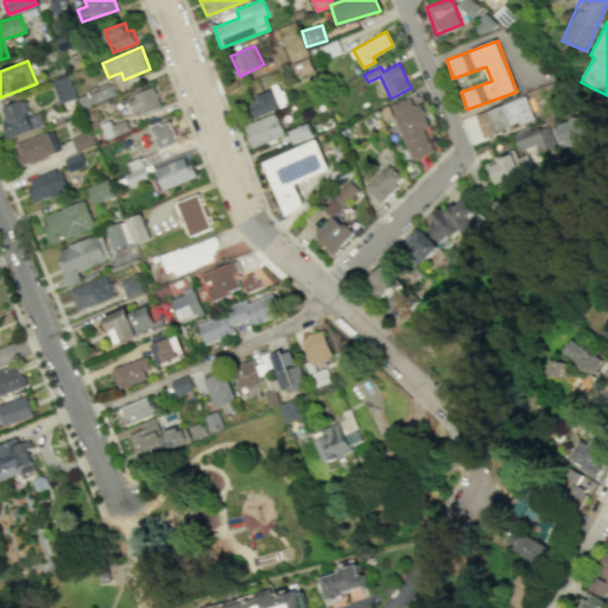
[(61,105),(76,97),(68,76),(52,82),(61,105)]
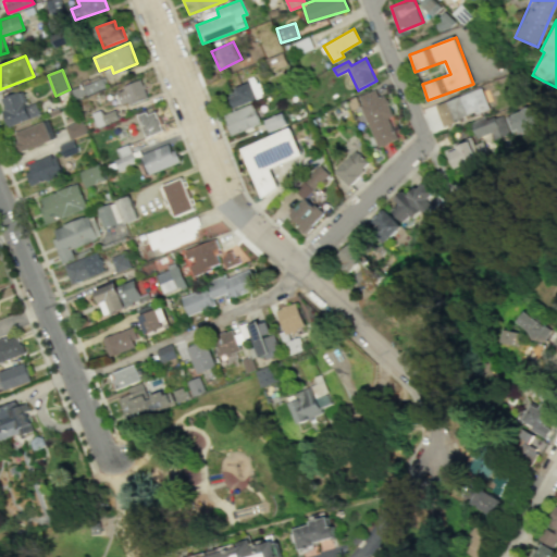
[(148,97),(141,79),(115,89),(122,107),(148,97)]
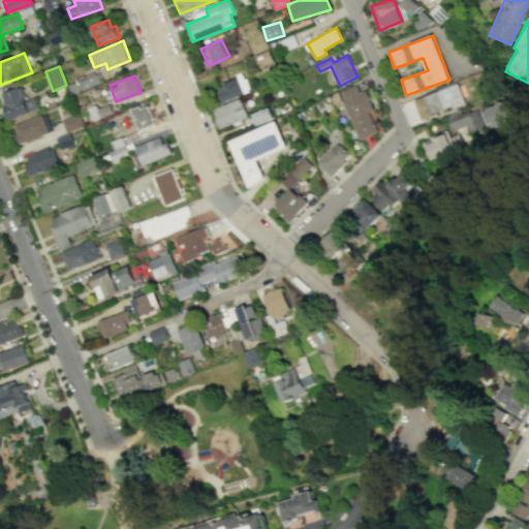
[(216,85),(221,101),(251,92),(245,75),(216,85)]
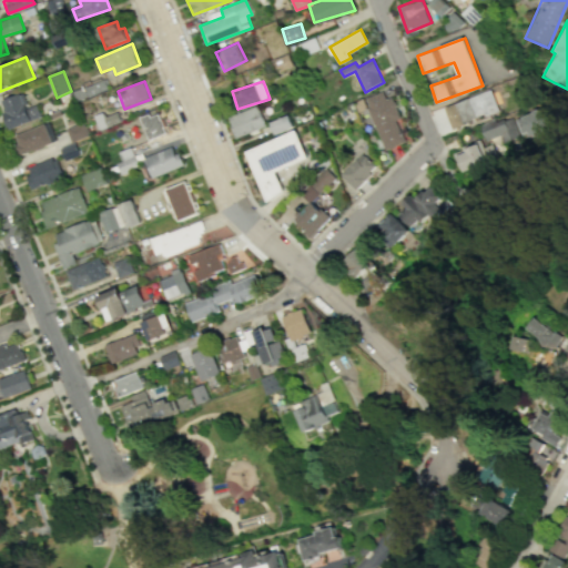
[(364,99),(386,150),(405,141),(396,120),(399,119),(387,89),(364,99)]
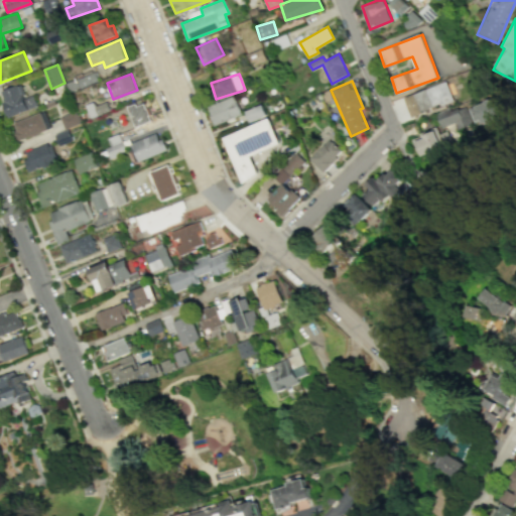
[(410,116),(453,100),(446,82),(403,97),(410,116)]
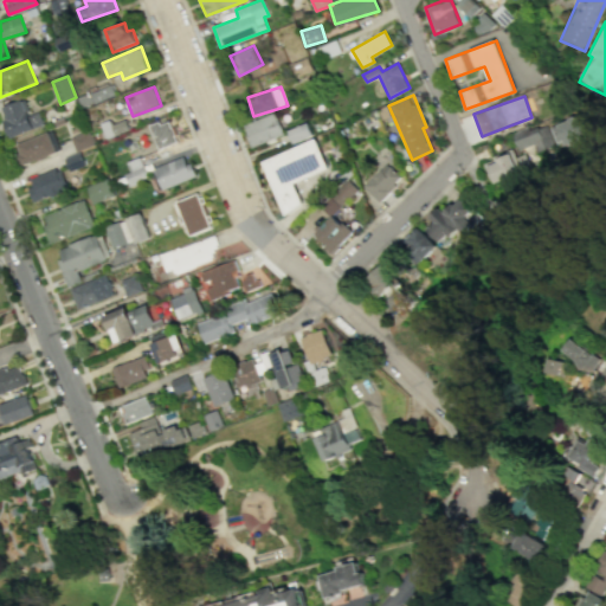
[(45,127),(40,111),(31,115),(26,100),(1,107),(10,137),(45,127)]
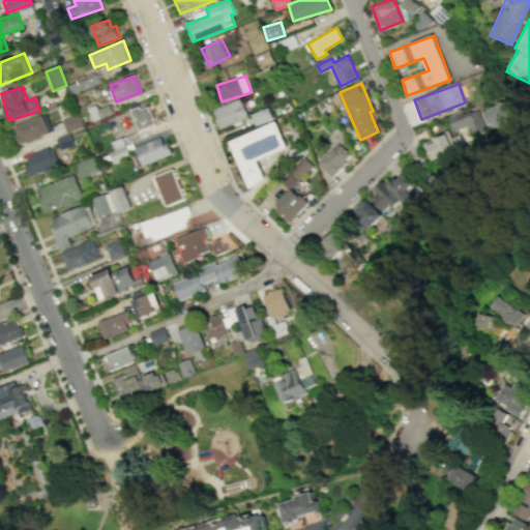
[(248,117),(241,98),(212,109),(219,128),(248,117)]
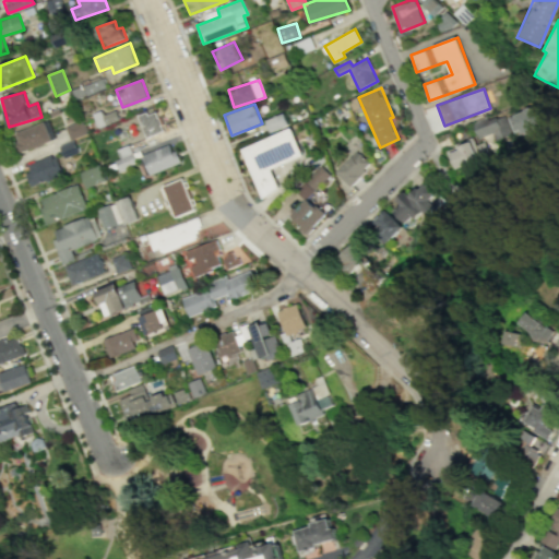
[(514,134),(549,122),(542,104),(508,116),(514,134)]
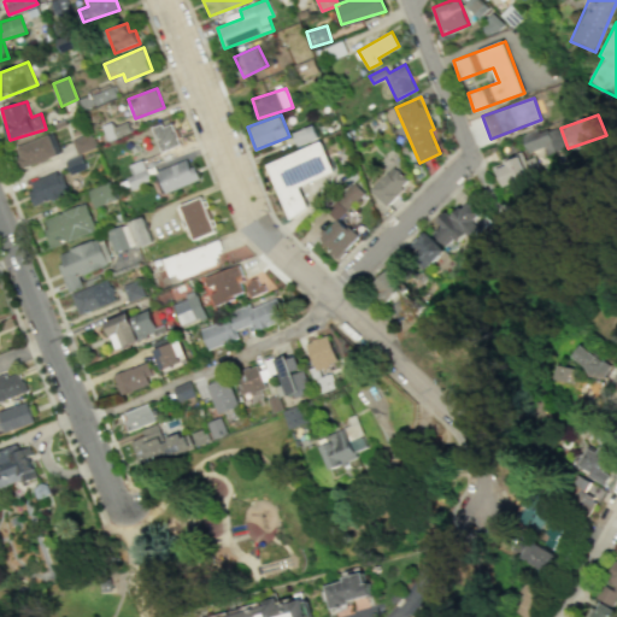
[(152,129),(162,152),(181,145),(171,122),(152,129)]
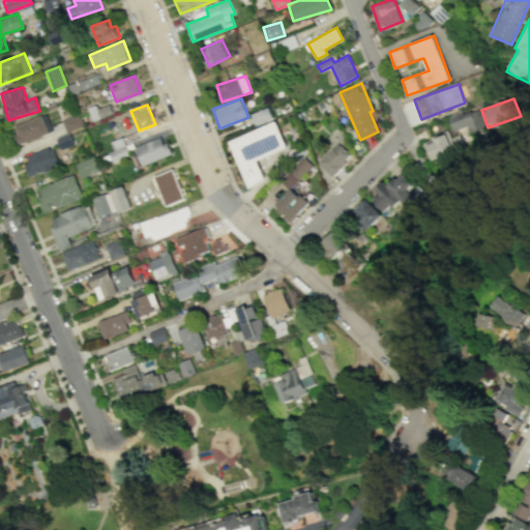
[(447,116),(452,131),(466,126),(468,133),(483,127),(476,109),(463,113),(462,110),(447,116)]
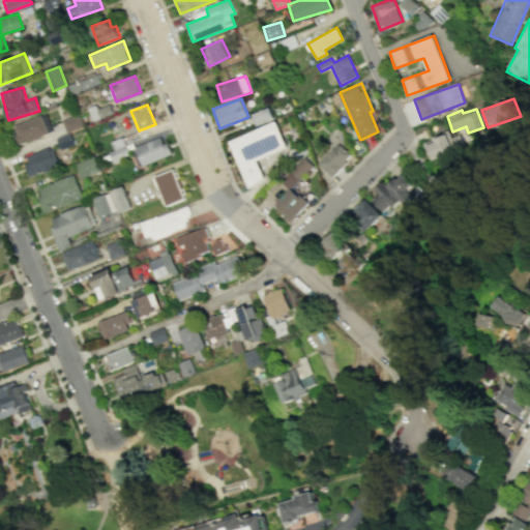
[(21,144),(49,133),(41,115),(13,127),(21,144)]
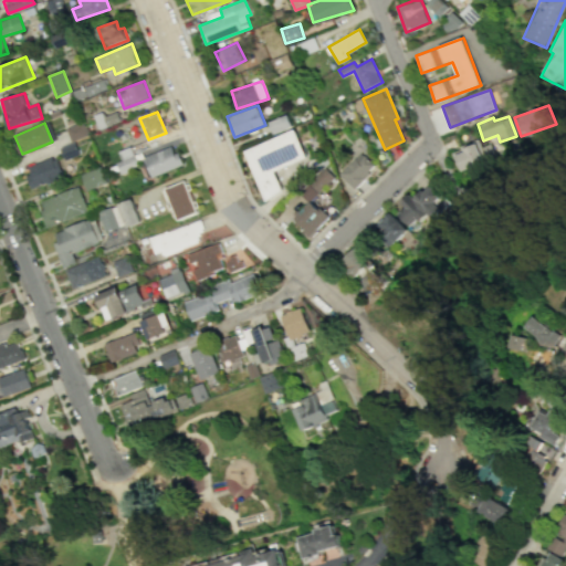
[(245,149),(265,199),(284,191),(275,170),(307,158),(296,129),(245,149)]
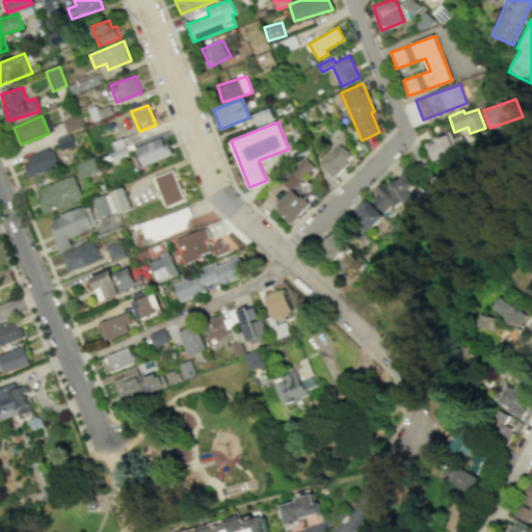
[(424,141),(432,161),(455,153),(447,132),(424,141)]
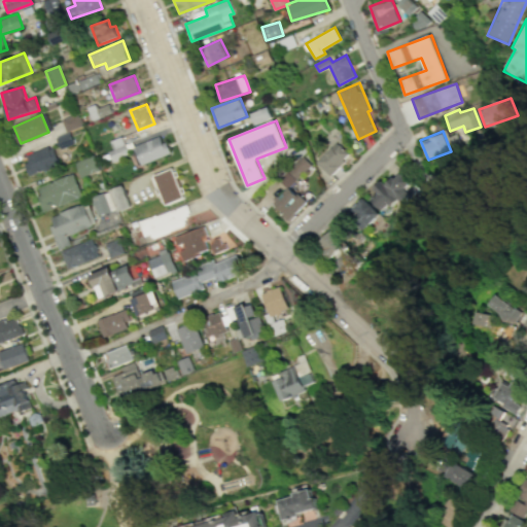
[(139,164),(169,155),(163,136),(134,145),(139,164)]
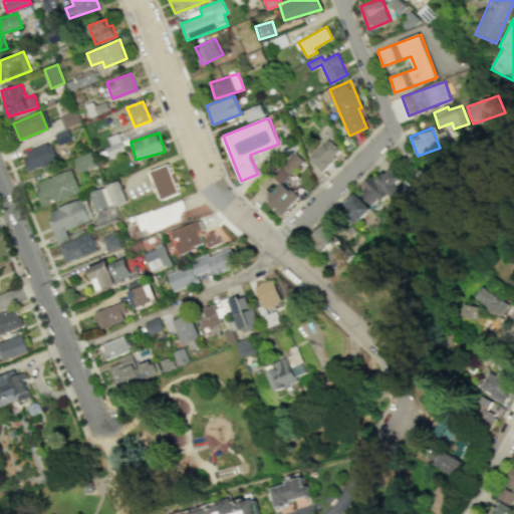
[(341,152),(329,139),(308,158),(320,171),(341,152)]
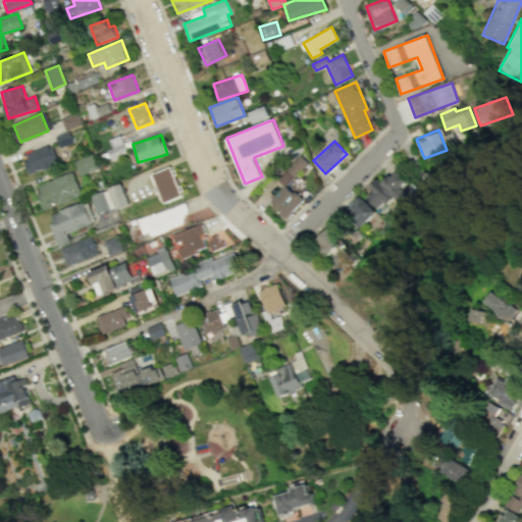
[(25,163),(31,174),(61,161),(55,146),(51,148),(50,145),(28,154),(31,161),(25,163)]
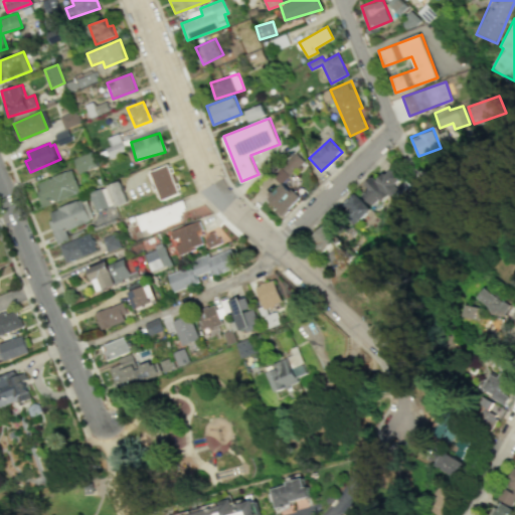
[(98,166),(92,152),(73,159),(79,173),(98,166)]
